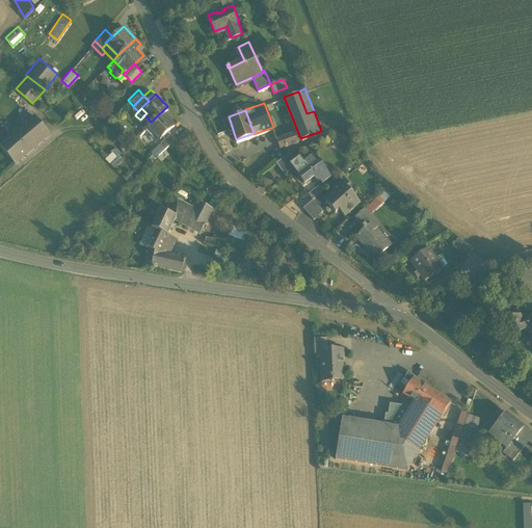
[(174,123),(162,111),(151,122),(145,127),(152,134),(155,131),(159,136),(174,123)]
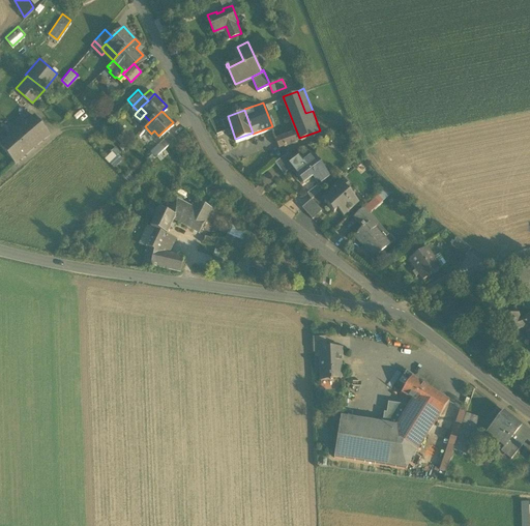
[(18,127),(16,128),(30,145),(48,130),(35,112),(26,120),(18,127)]
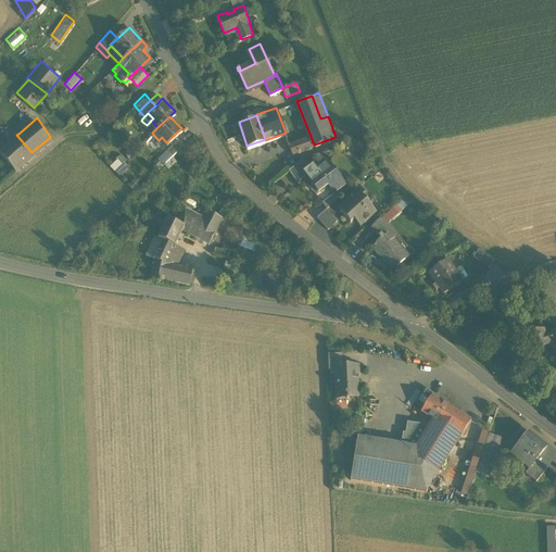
[(12,126),(19,134),(27,126),(21,118),(12,126)]
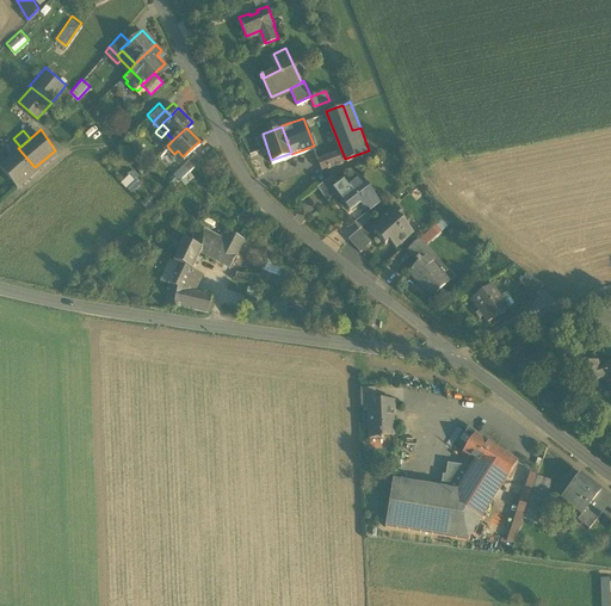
[(316,156),(321,167),(345,159),(340,147),(316,156)]
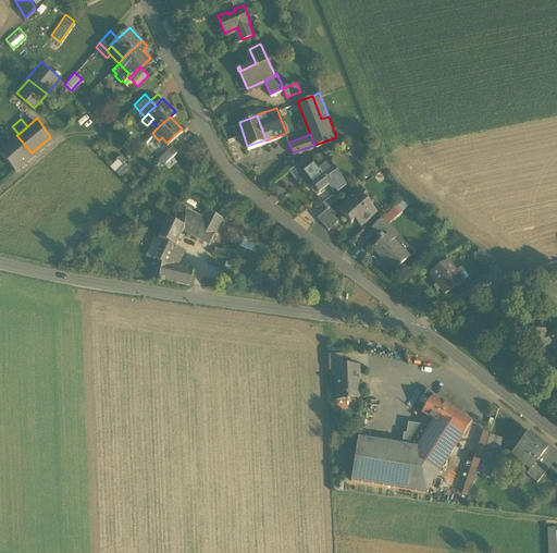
[(0,149),(15,167),(32,152),(16,135),(0,149)]
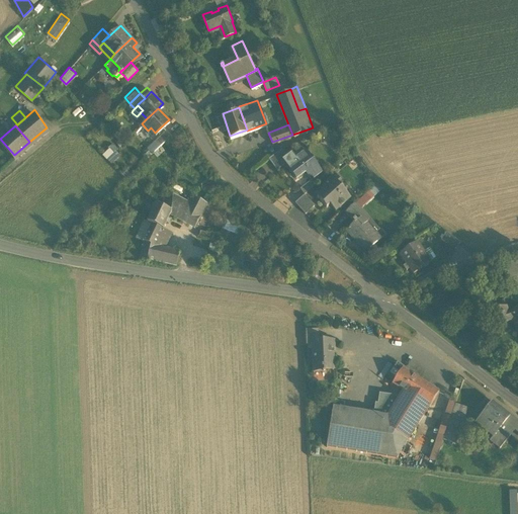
[(155,138),(160,144),(171,133),(166,127),(155,138)]
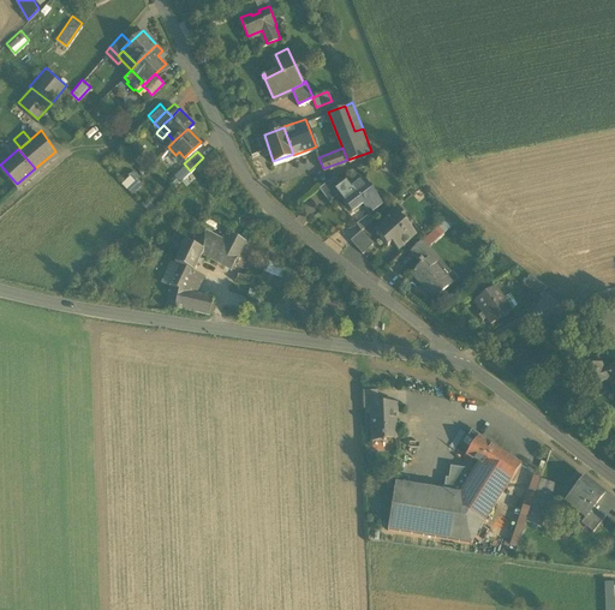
[(172,175),(178,183),(190,171),(184,163),(172,175)]
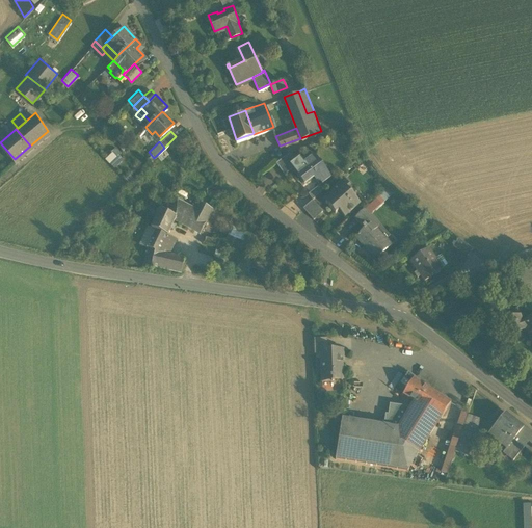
[(111,149),(112,150),(116,154),(118,152),(122,150),(115,144),(111,149)]
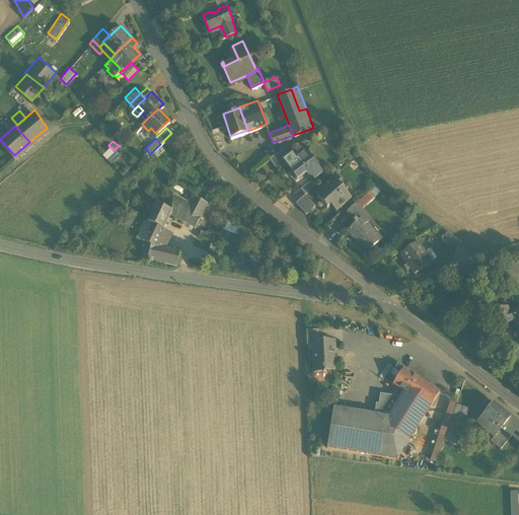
[(106,157),(114,150),(109,146),(102,152),(106,157)]
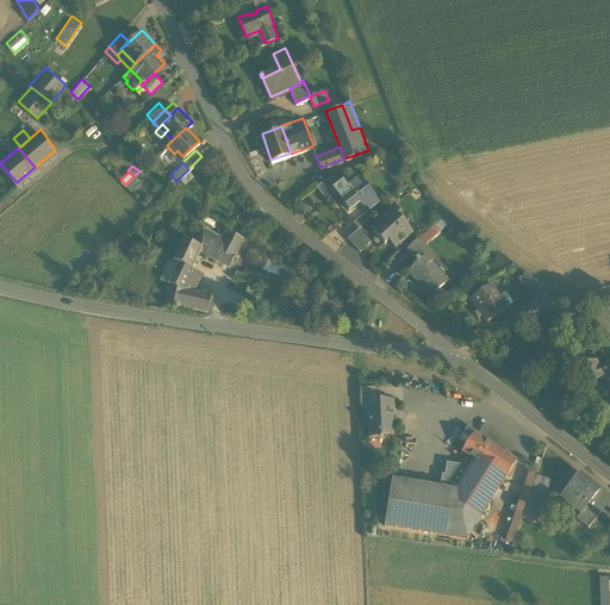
[(316,185),(325,198),(335,191),(337,193),(347,185),(346,184),(347,182),(342,176),(335,179),(331,173),(316,185)]
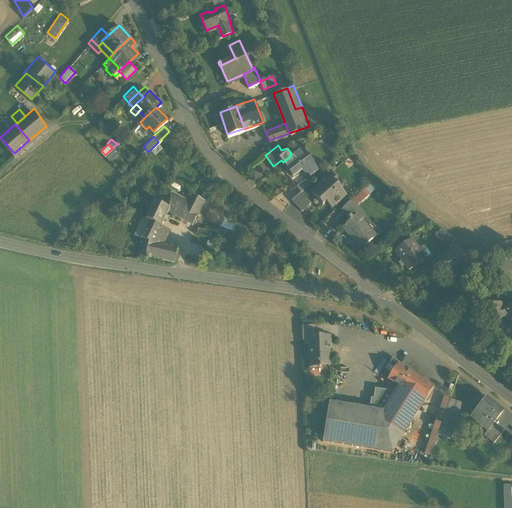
[(119,151),(114,146),(112,148),(105,155),(110,160),(119,151)]
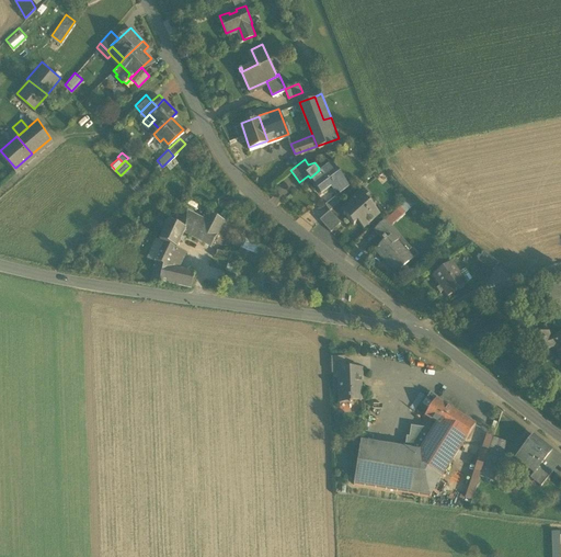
[(310,178),(320,192),(333,182),(339,190),(347,182),(330,160),(319,168),(318,169),(319,170),(310,178)]
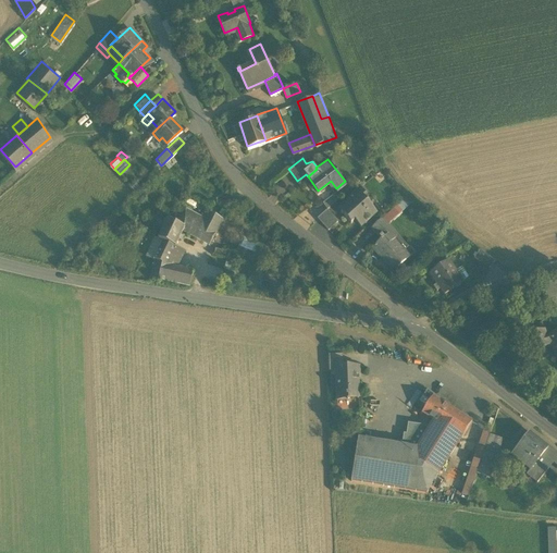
[(355,218),(361,224),(376,210),(363,196),(367,194),(359,186),(346,198),(346,205),(341,209),(350,221),(355,218)]
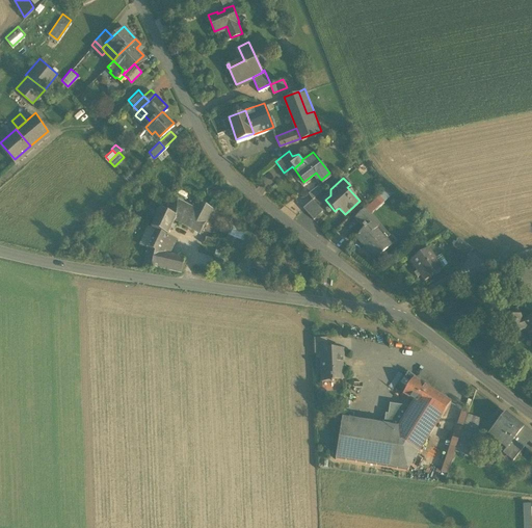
[(380,178),(373,180),(375,187),(382,186),(380,178)]
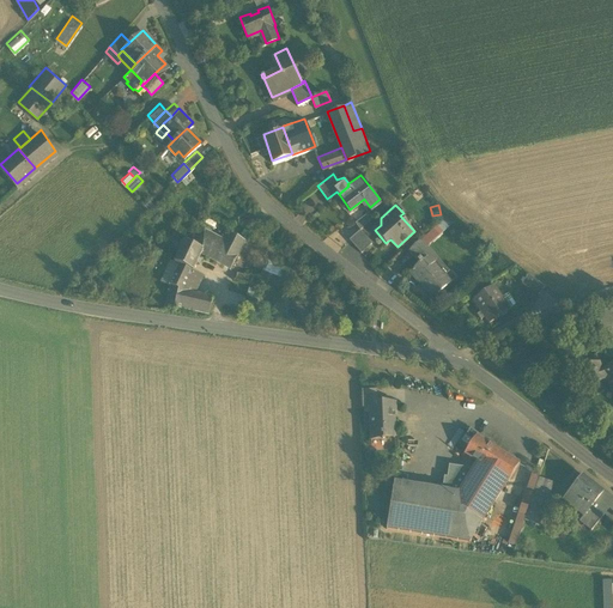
[(354,220),(359,226),(372,216),(368,211),(354,220)]
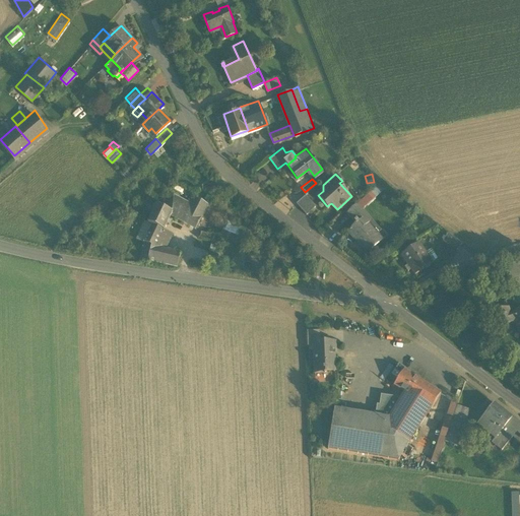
[(362,205),(363,207),(385,186),(379,181),(356,201),(362,205)]
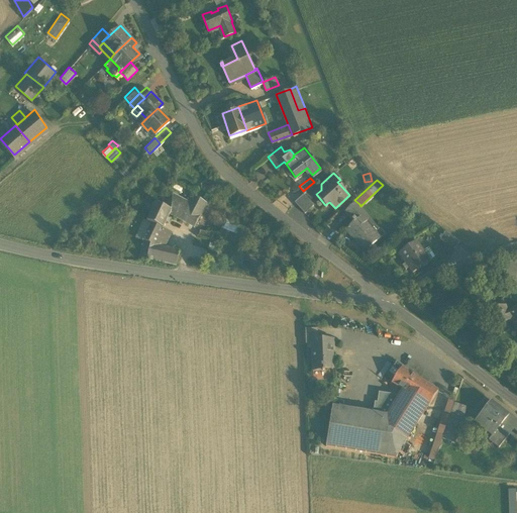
[(161,204),(165,206),(173,191),(168,189),(161,204)]
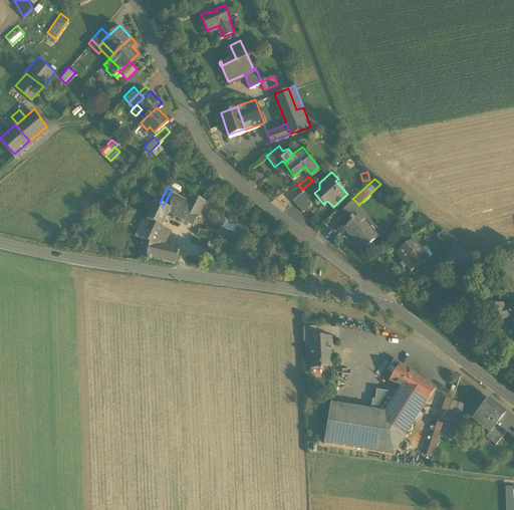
[(172,190),(164,205),(169,207),(172,209),(175,202),(185,207),(189,199),(172,190)]
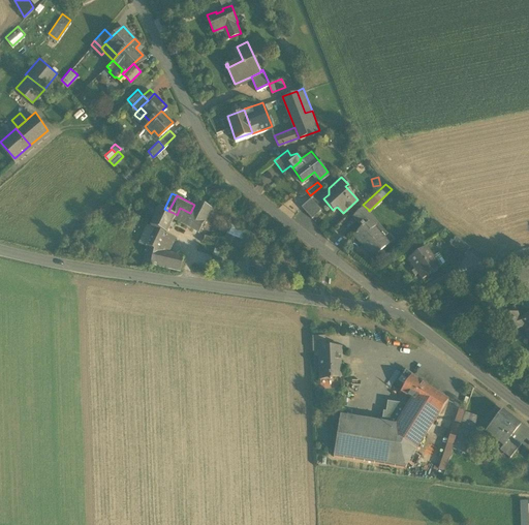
[(301,205),(311,216),(320,208),(310,196),(301,205)]
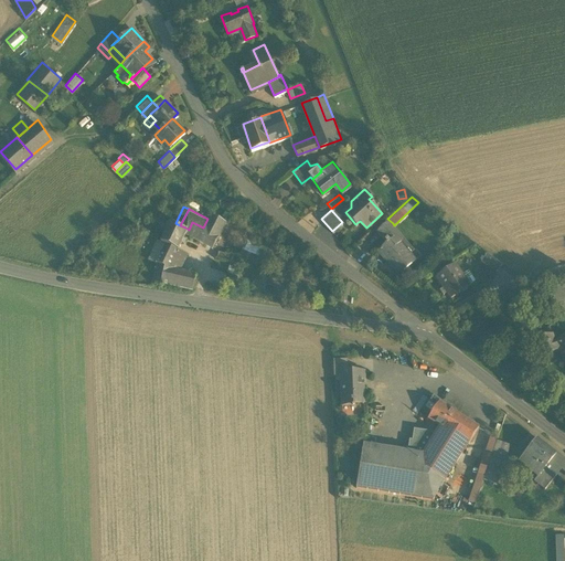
[(198,237),(213,245),(226,220),(212,212),(208,219),(203,228),(198,237)]
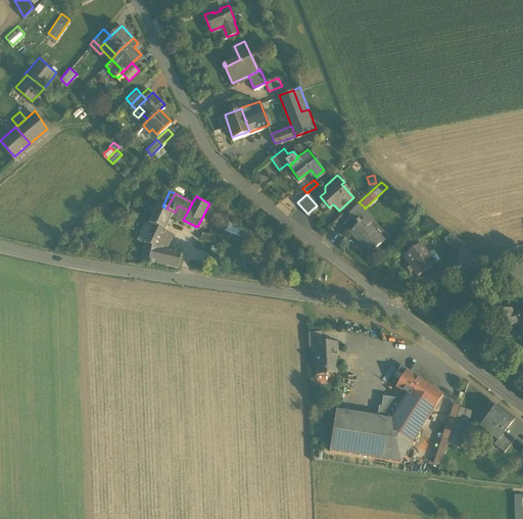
[(349,210),(354,216),(364,206),(359,202),(349,210)]
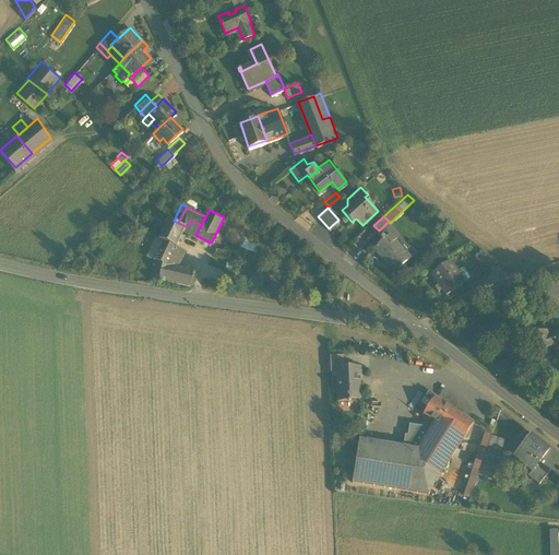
[(176,245),(182,228),(183,225),(178,223),(174,221),(168,217),(158,238),(163,239),(176,246),(176,245)]
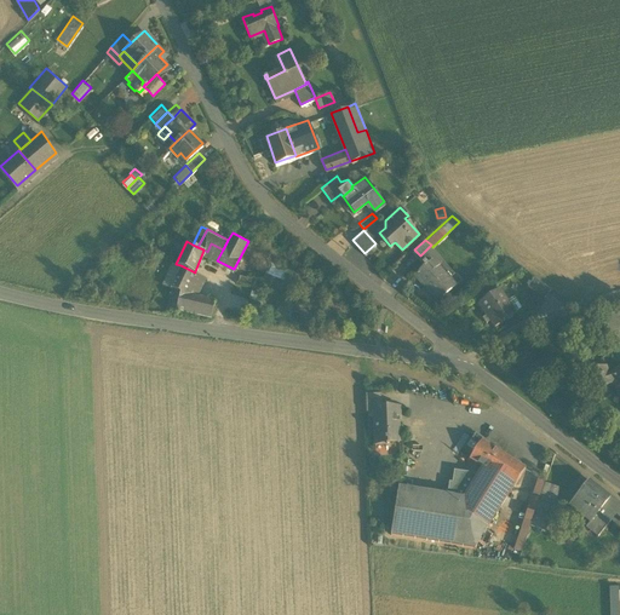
[(207,252),(204,249),(202,253),(217,260),(223,249),(211,243),(207,252)]
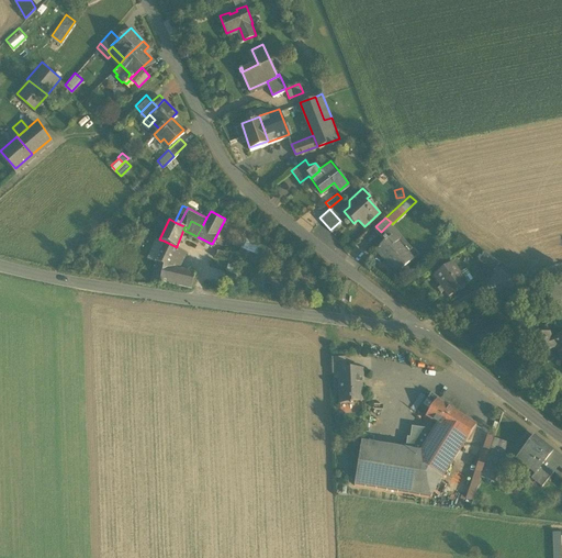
[(375,246),(397,269),(412,256),(407,250),(396,238),(402,234),(392,224),(391,222),(381,232),(383,234),(382,236),(384,238),(375,246)]
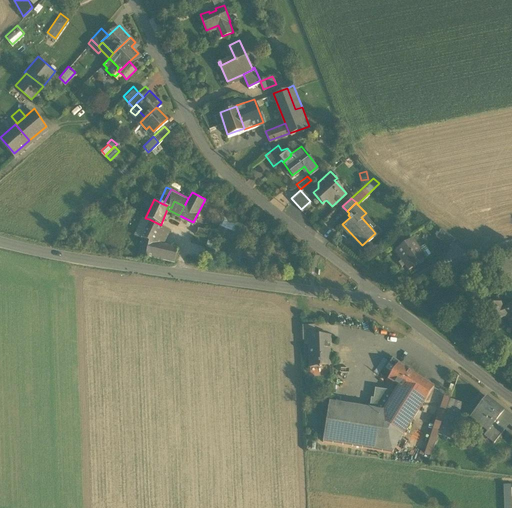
[(242,222),(223,213),(217,228),(226,232),(228,227),(238,231),(242,222)]
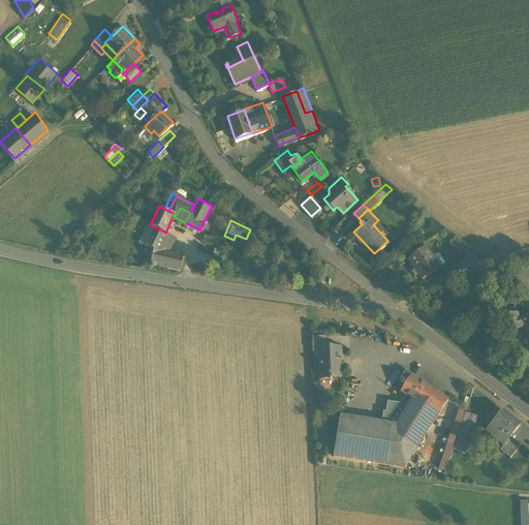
[(387,232),(378,220),(373,224),(383,236),(387,232)]
